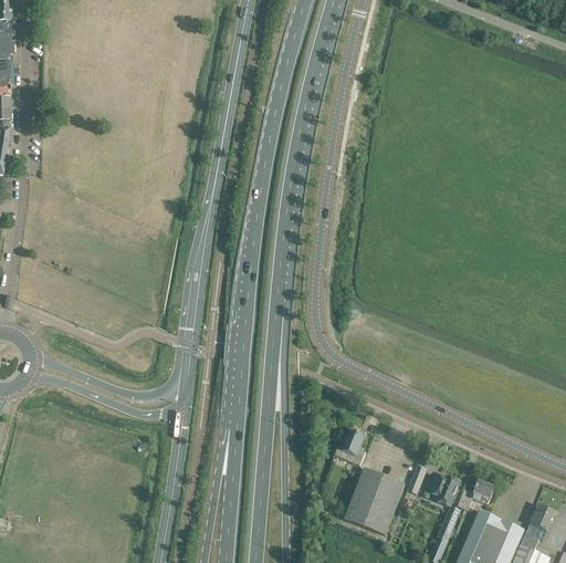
[(0,0),(0,22),(11,23),(11,20),(12,20),(12,0),(0,0)]
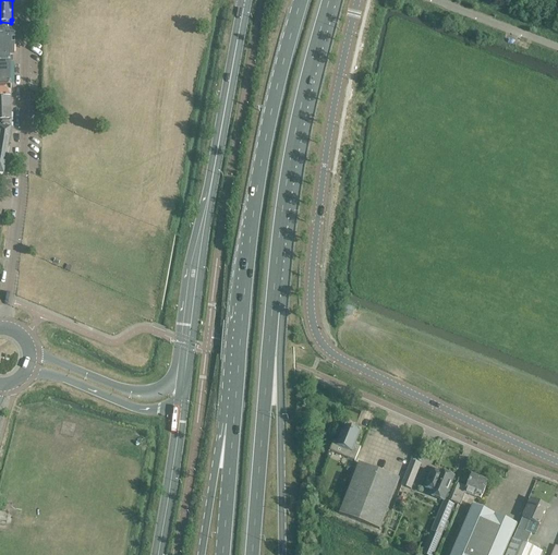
[(0,34),(3,35),(13,36),(14,25),(13,23),(11,23),(0,22),(0,34)]
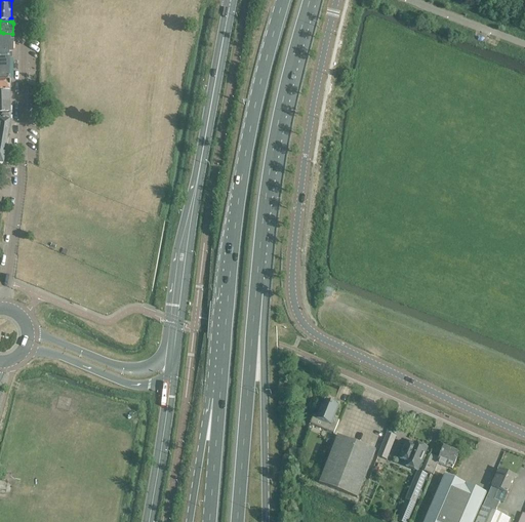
[(0,55),(2,55),(8,55),(8,50),(12,50),(12,40),(12,34),(3,33),(0,32),(0,55)]
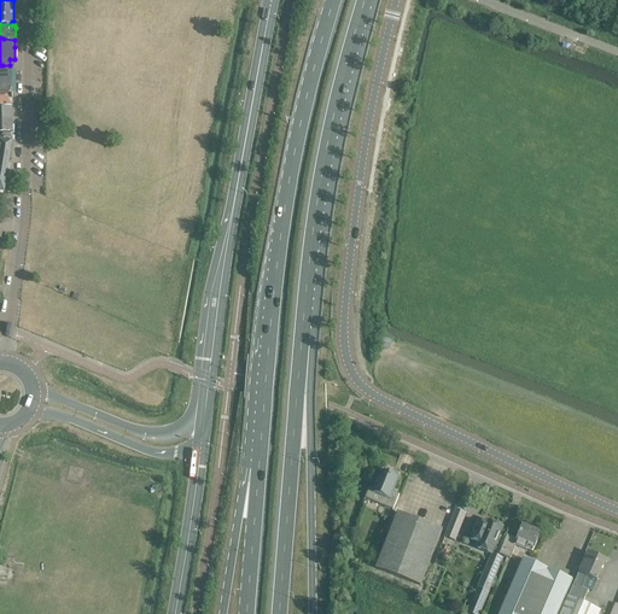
[(0,91),(10,91),(10,65),(3,65),(0,65),(0,91)]
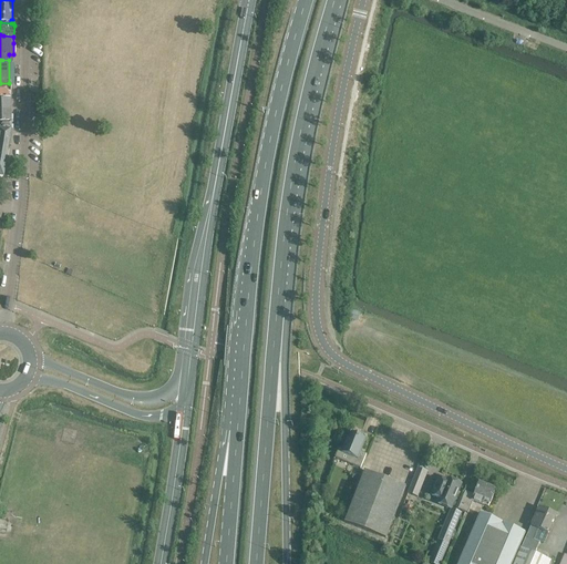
[(9,83),(0,83),(0,96),(10,96),(10,93),(10,90),(10,85),(9,83)]
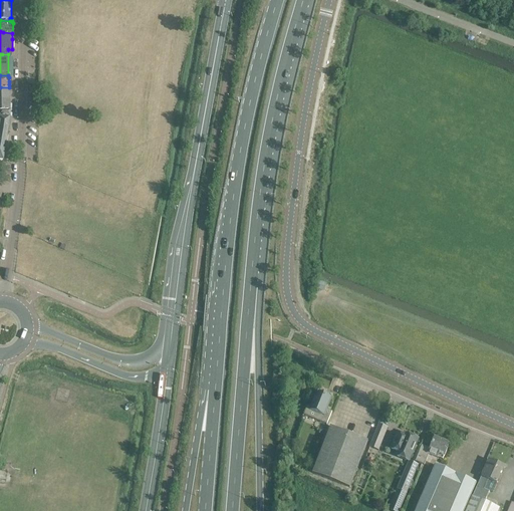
[(0,98),(9,97),(9,87),(0,87),(0,98)]
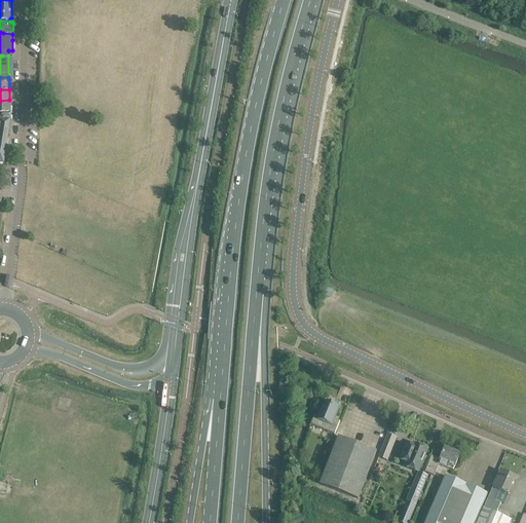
[(0,117),(9,118),(10,112),(9,111),(9,100),(0,101),(0,117)]
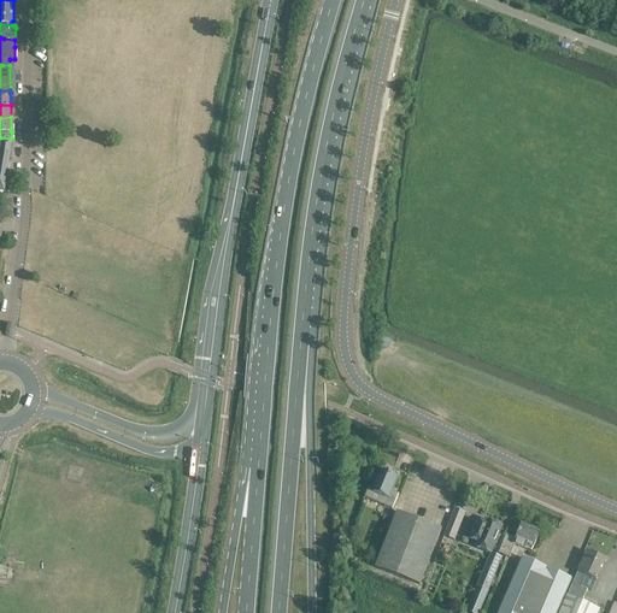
[(0,189),(3,190),(11,139),(0,137),(0,189)]
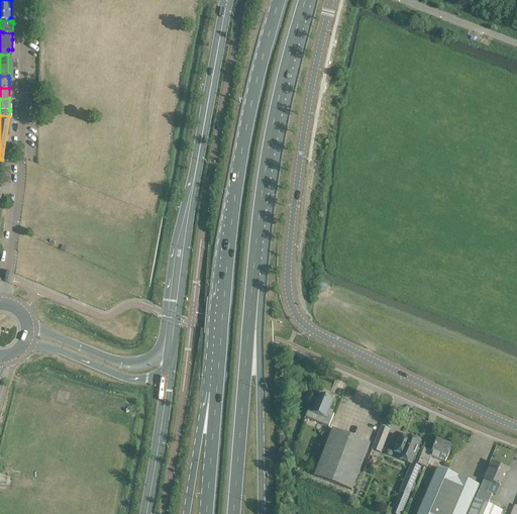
[(331,395),(327,394),(320,391),(318,396),(316,396),(312,407),(309,406),(305,414),(303,420),(303,421),(304,421),(305,421),(306,421),(307,421),(308,420),(308,419),(308,418),(307,417),(308,415),(322,421),(329,424),(334,411),(328,409),(332,398),(331,397),(331,395)]
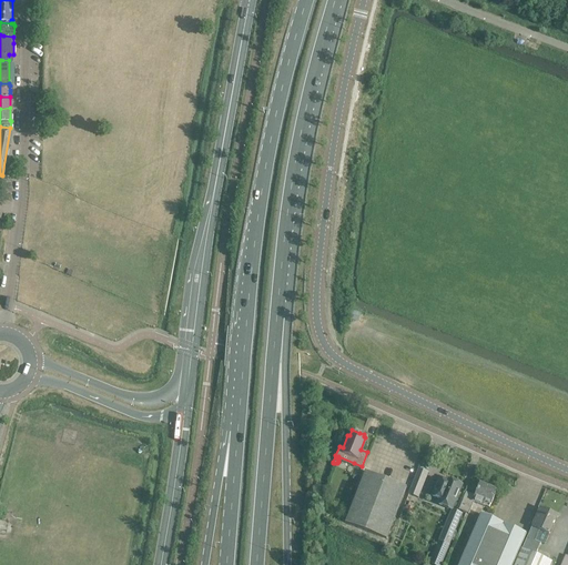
[(418,466),(408,491),(418,495),(428,470),(418,466)]
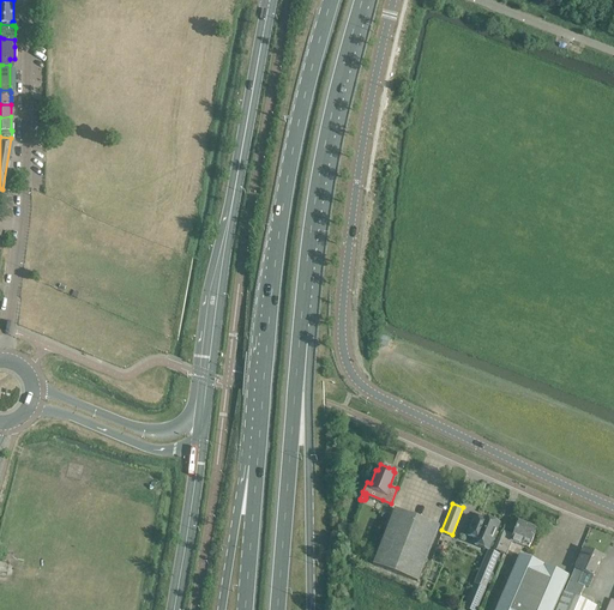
[(440,523),(395,506),(373,561),(419,579),(440,523)]
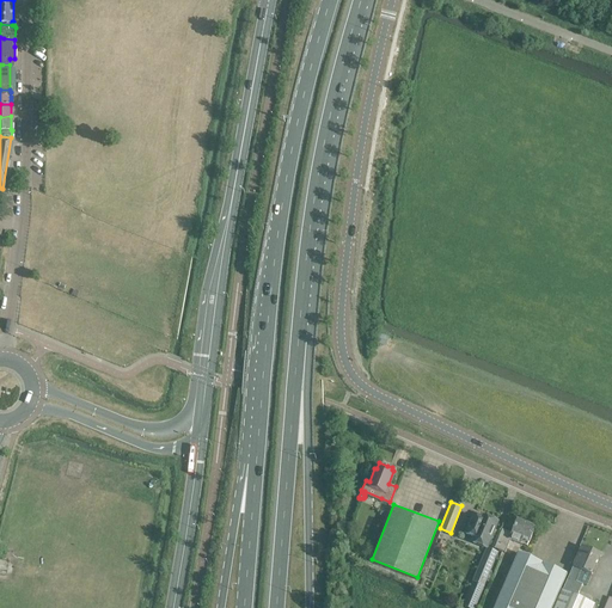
[(484,513),(479,524),(477,523),(477,524),(472,522),(470,527),(475,529),(472,533),(481,536),(478,541),(485,545),(488,540),(489,540),(499,519),(484,513)]
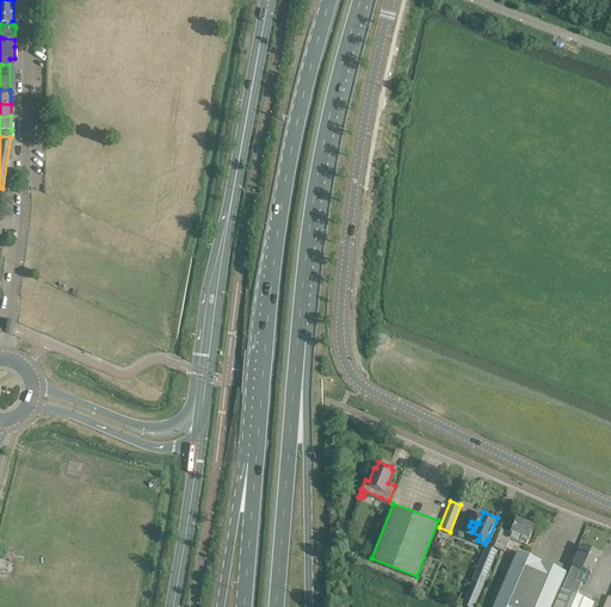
[(535,524),(517,516),(511,530),(501,526),(494,545),(504,549),(510,536),(526,543),(529,537),(529,538),(535,524)]
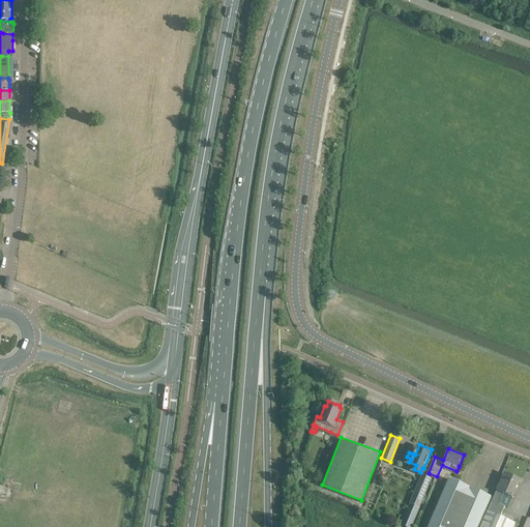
[(529,526),(529,515),(528,515),(523,526),(512,526),(516,521),(498,513),(499,510),(502,511),(505,503),(509,505),(521,477),(504,471),(489,508),(488,508),(479,526),(529,526)]
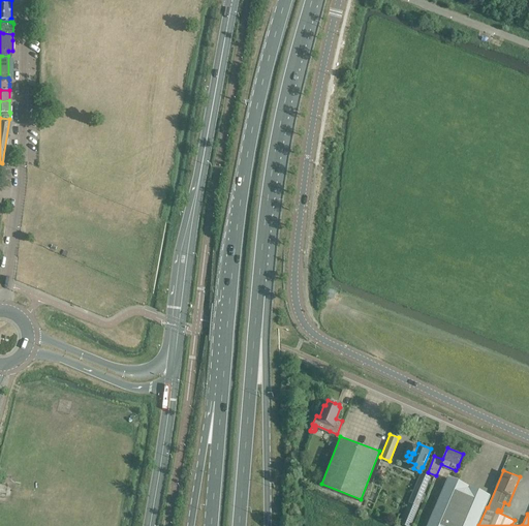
[(430,476),(422,472),(401,522),(409,525),(430,476)]
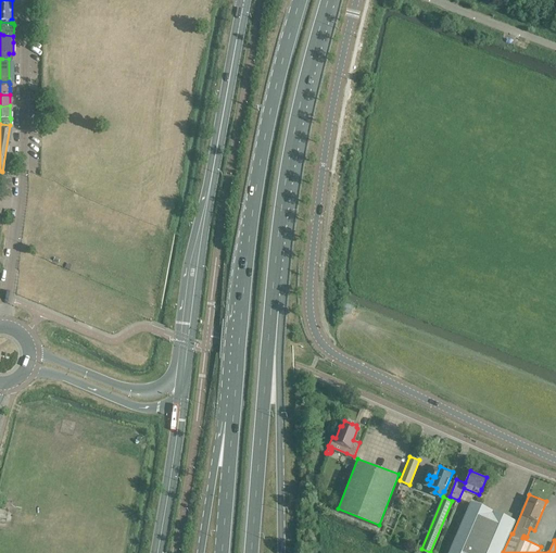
[(501,552),(516,519),(481,504),(471,500),(447,552),(501,552)]
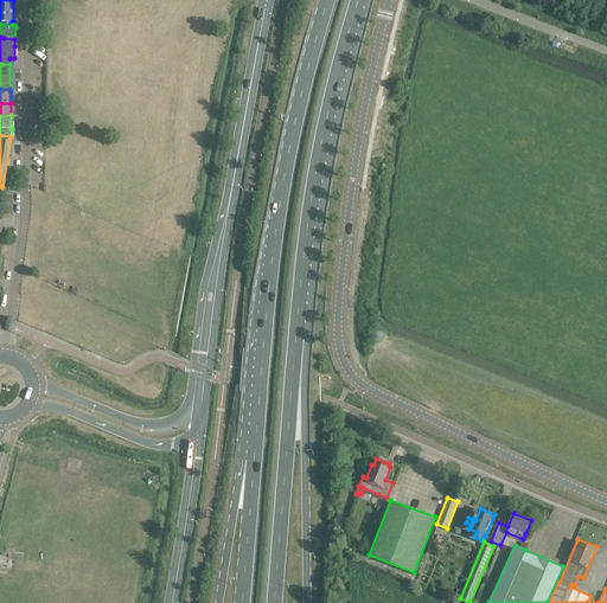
All buildings are outlined.
